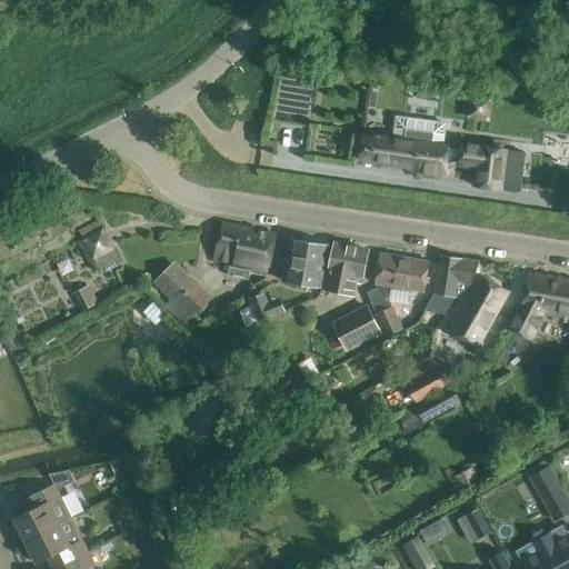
[(476,186),(502,189),(508,148),(461,141),(460,149),(443,147),(447,125),(398,118),(395,140),(365,136),(361,159),(416,167),(419,172),(446,177),(447,167),(461,163),(479,167),(476,186)]
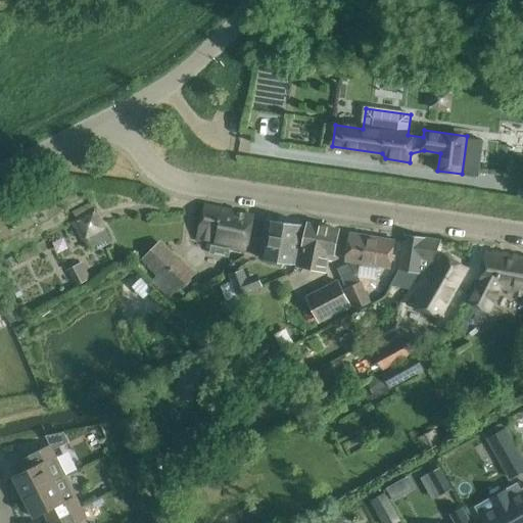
[(38,198),(22,206),(28,217),(43,208),(38,198)]
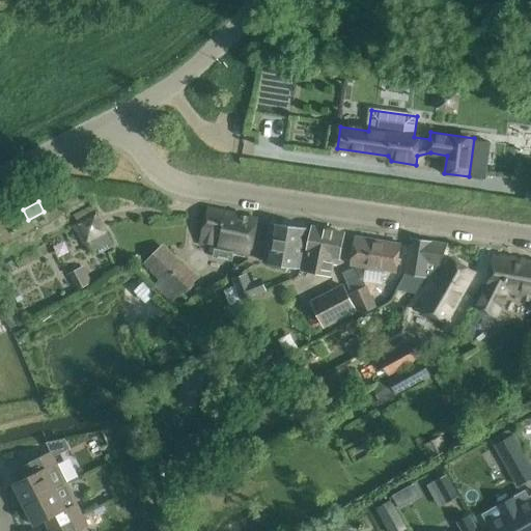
[(77,222),(77,224),(73,226),(83,245),(109,230),(94,203),(74,216),(78,222),(77,222)]
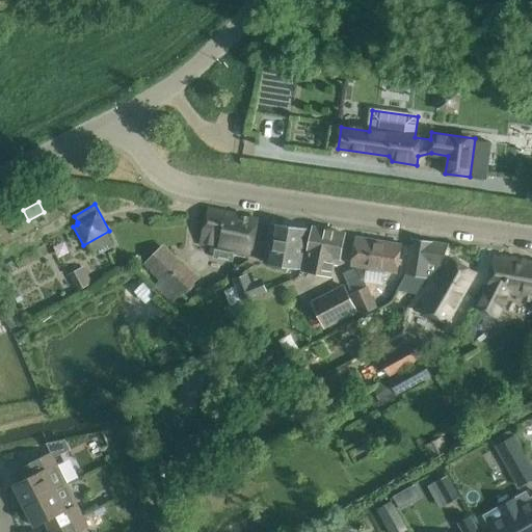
[(202,242),(216,245),(213,258),(232,262),(235,249),(250,253),(258,219),(209,209),(202,242)]
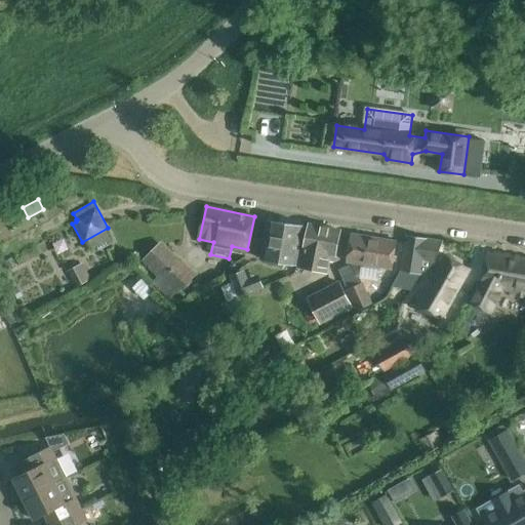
[(298,261),(301,246),(305,226),(268,220),(261,255),(298,261)]
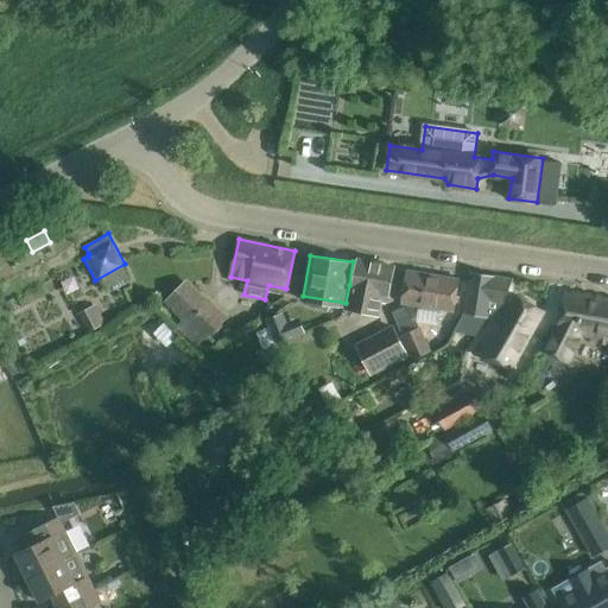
[(358,260),(353,284),(347,310),(380,316),(384,295),(388,296),(394,267),(358,260)]
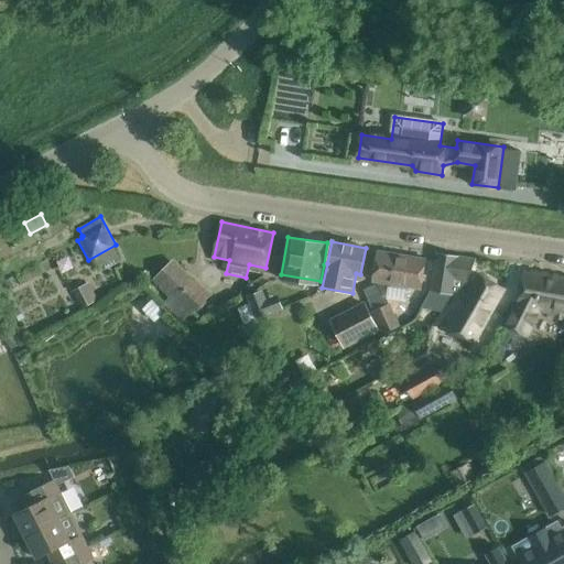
[(421,288),(422,281),(425,259),(378,251),(373,280),(382,281),(366,292),(382,334),(399,326),(389,304),(388,304),(383,296),(387,296),(389,282),(421,288)]
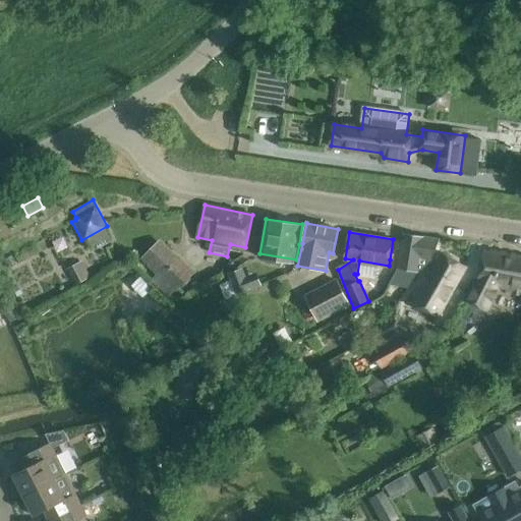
[(431,261),(439,239),(403,233),(397,269),(418,272),(420,258),(431,261)]
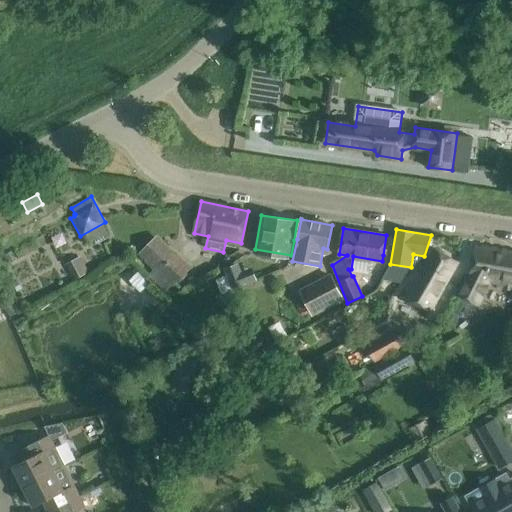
[(156,235),(151,240),(137,255),(154,270),(148,275),(168,294),(192,268),(171,248),(171,249),(156,235)]
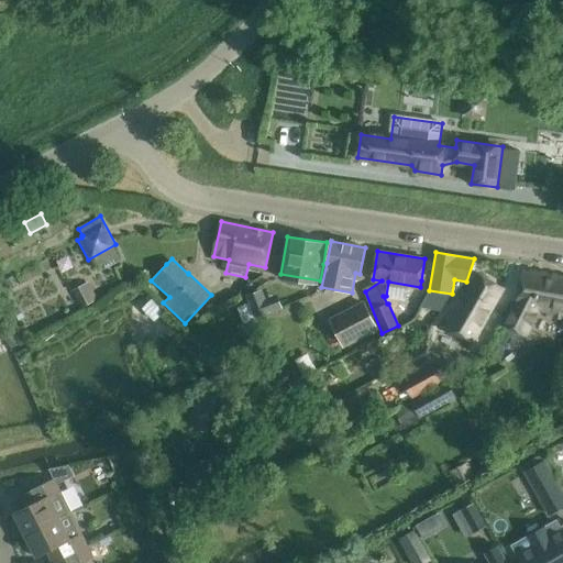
[(562,310),(562,276),(522,269),(517,304),(514,305),(501,326),(527,339),(543,308),(562,310)]
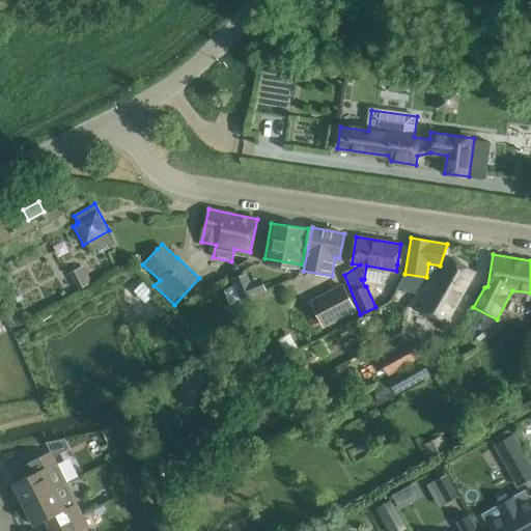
[(449,320),(454,309),(474,272),(448,258),(428,295),(423,292),(414,309),(449,320)]
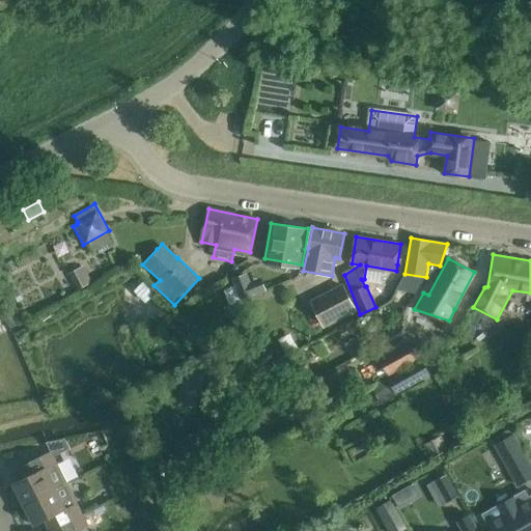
[(83,264),(68,273),(77,290),(92,282),(83,264)]
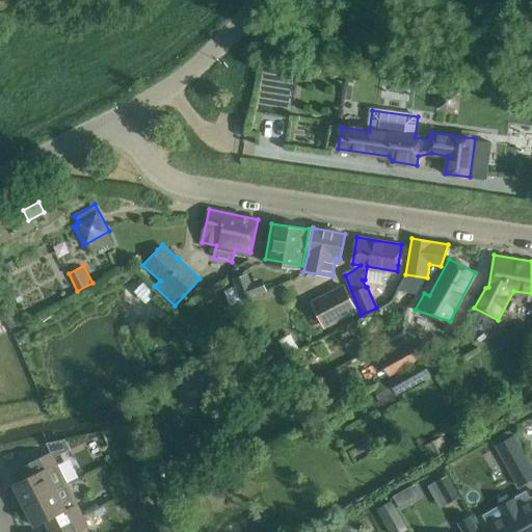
[(245,276),(234,280),(240,301),(266,293),(262,280),(248,284),(245,276)]
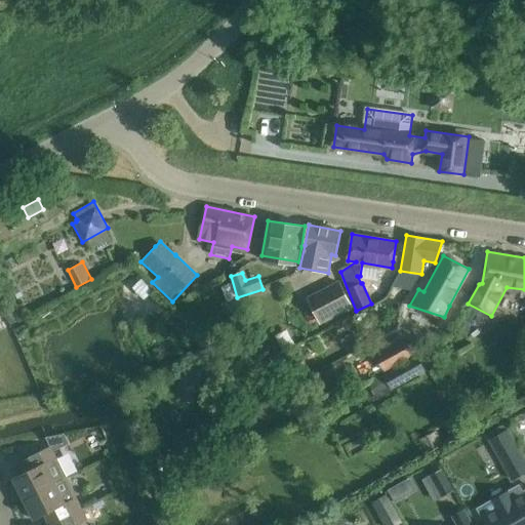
[(322,324),(353,308),(338,282),(308,298),(322,324)]
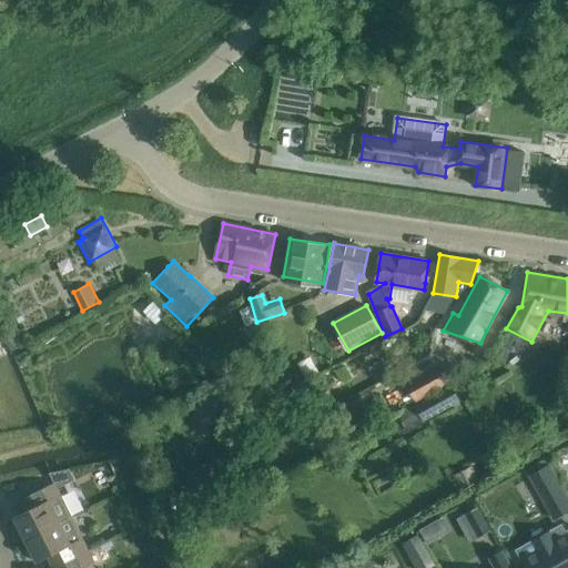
[(439,363),(405,382),(416,402),(450,383),(439,363)]
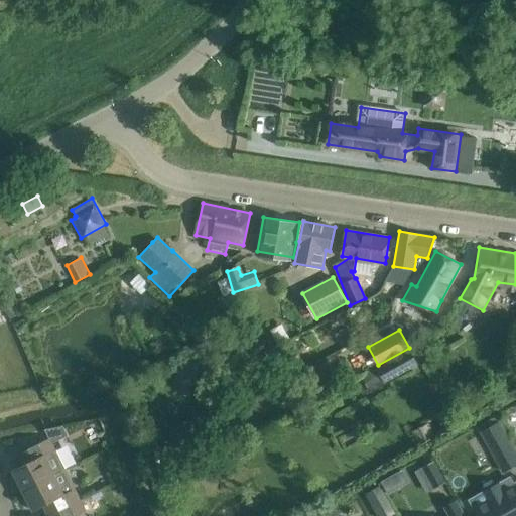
[(386,383),(419,364),(411,350),(379,368),(378,366),(362,375),(371,392),(386,384),(386,383)]
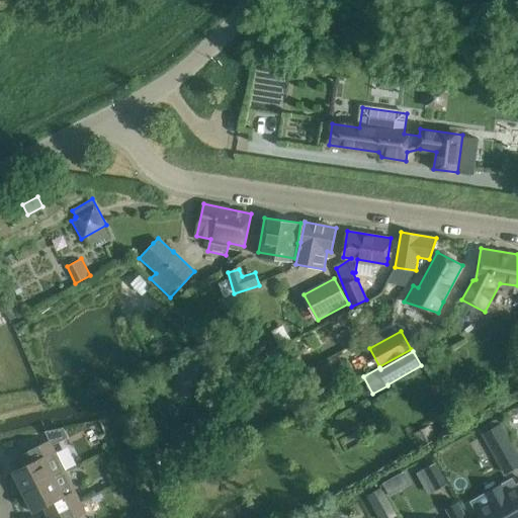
[(430,425),(412,434),(420,449),(437,439),(430,425)]
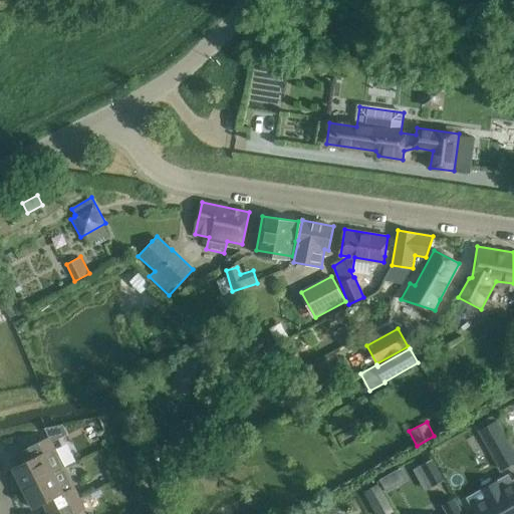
[(444,442),(458,471),(488,456),(474,427),(444,442)]
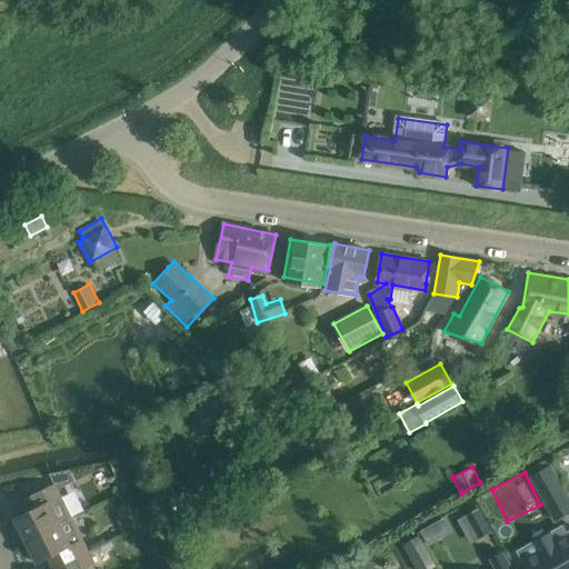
[(568,500),(555,473),(536,485),(556,521),(568,513),(568,500)]
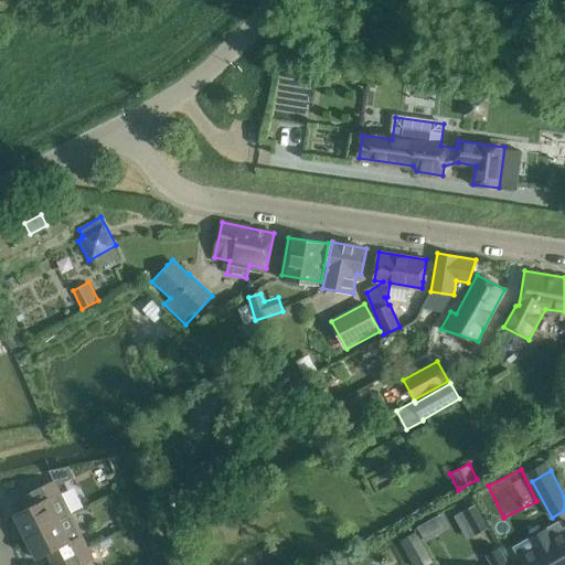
[(25,509),(14,514),(25,537),(71,514),(64,500),(54,480),(20,498),(25,509)]
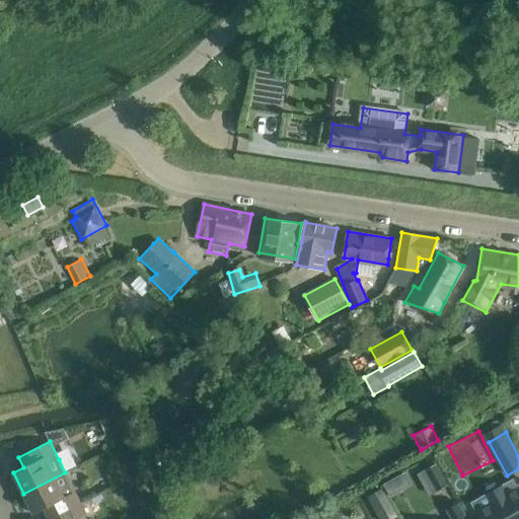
[(436,464),(426,470),(438,491),(448,486),(436,464)]
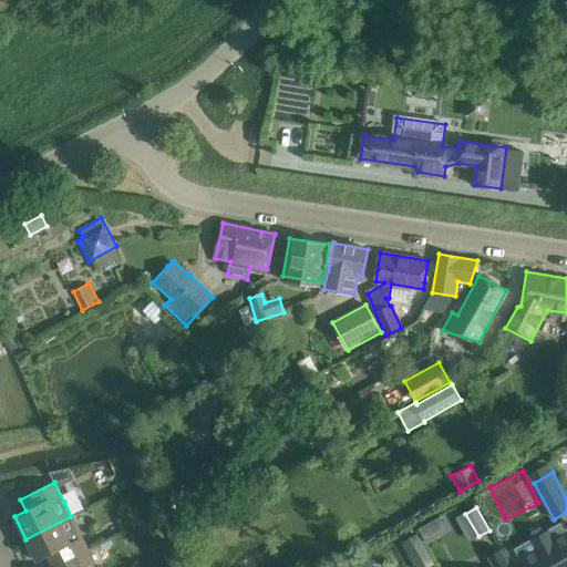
[(71,516),(26,539),(37,562),(48,556),(54,566),(53,566),(78,555),(89,549),(71,516)]
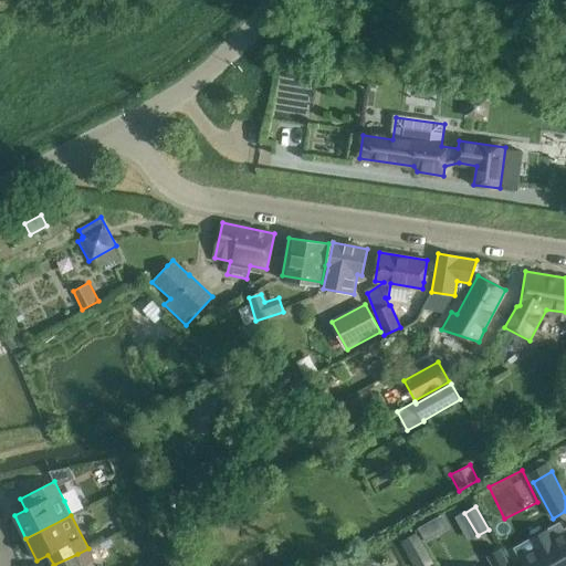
[(419,530),(426,542),(448,530),(441,517),(419,530)]
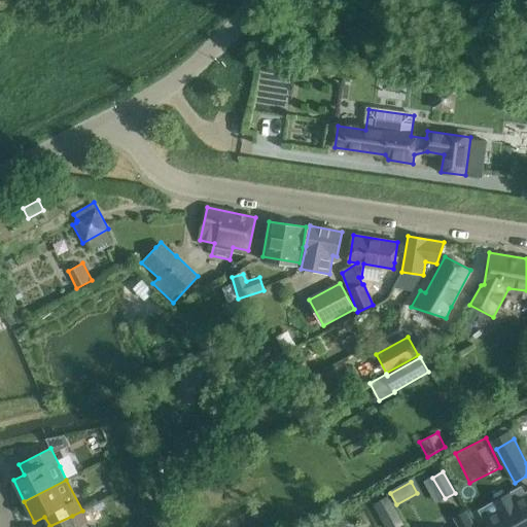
[(526,526),(526,491),(514,499),(511,494),(494,502),(495,503),(499,512),(485,520),(489,526),(526,526)]
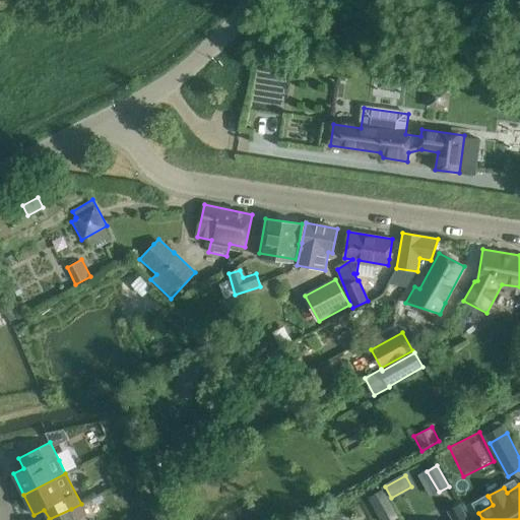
[(467,519),(458,503),(447,509),(453,519),(467,519)]
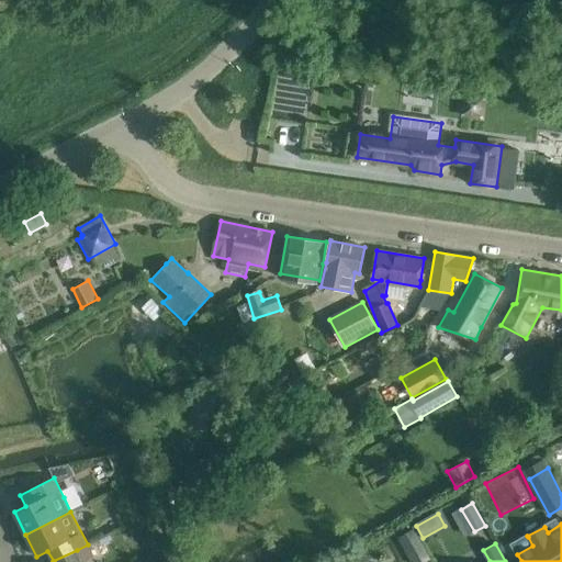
[(82,561),(93,557),(88,544),(77,550),(53,561),(82,561)]
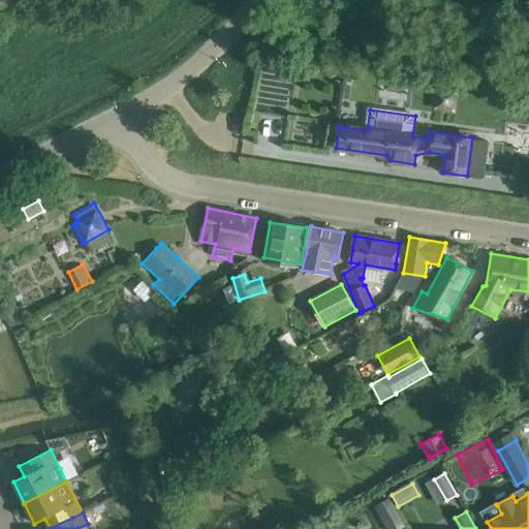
[(389,528),(398,528),(403,526),(395,512),(383,519),(389,528)]
